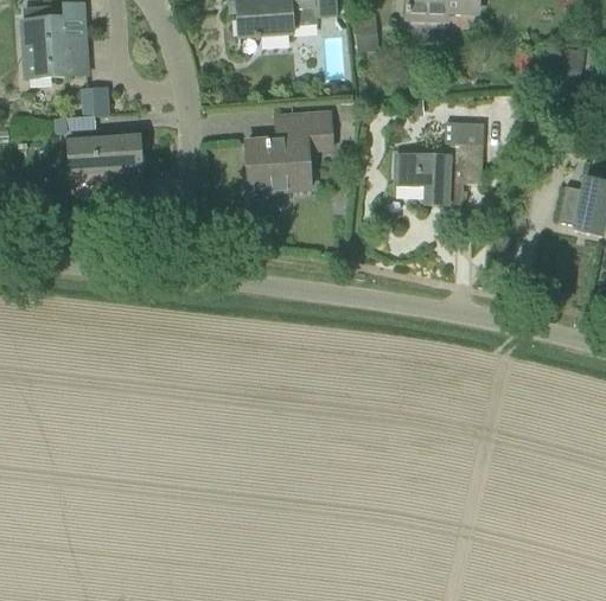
[(237,11),(240,36),(294,32),(293,20),(314,19),(314,17),(313,0),(229,0),(230,11),(237,11)]
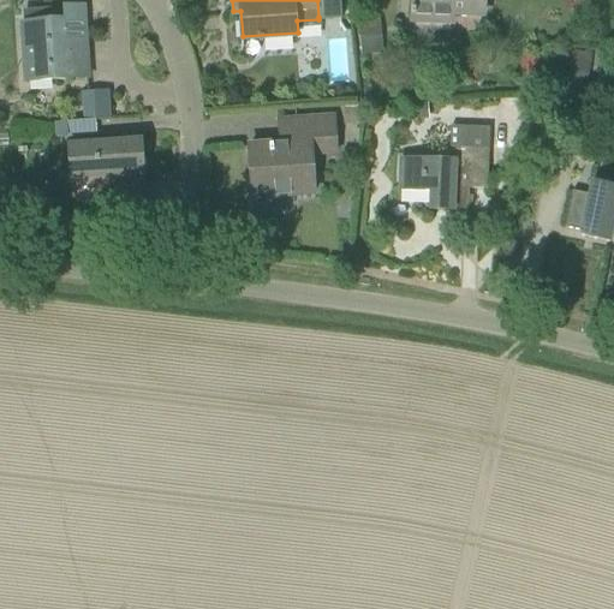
[(487,9),(487,0),(413,0),(413,17),(454,19),(454,7),(487,9)]
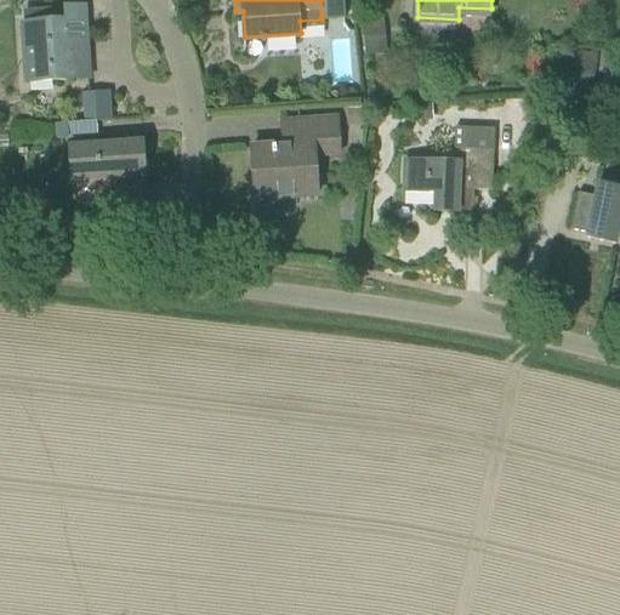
[(24,20),(23,20),(27,79),(90,74),(90,52),(87,1),(24,6),(24,20)]
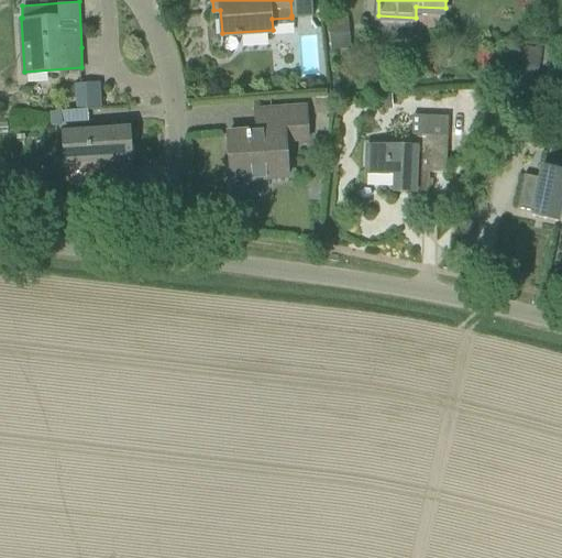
[(352,45),(349,13),(330,15),(333,46),(352,45)]
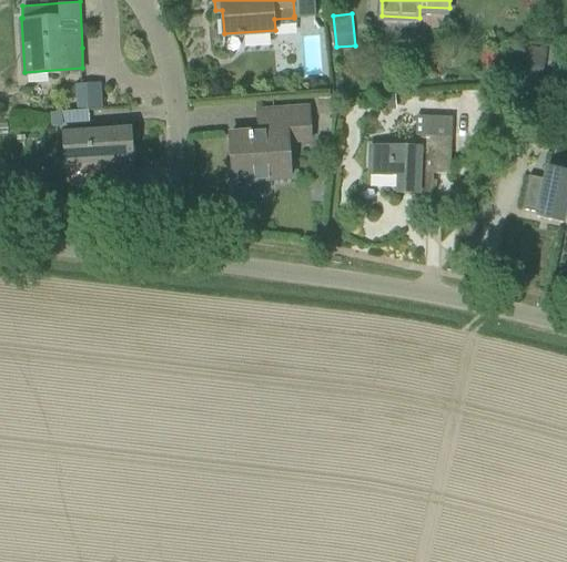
[(530,42),(523,81),(540,84),(548,46),(530,42)]
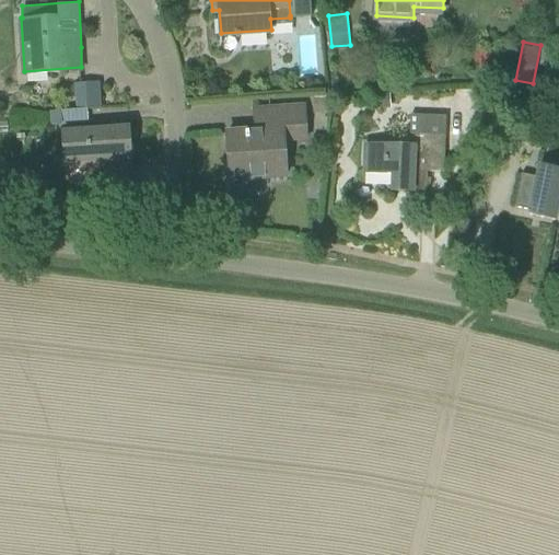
[(100,77),(79,78),(79,69),(68,69),(69,101),(101,100),(100,77)]
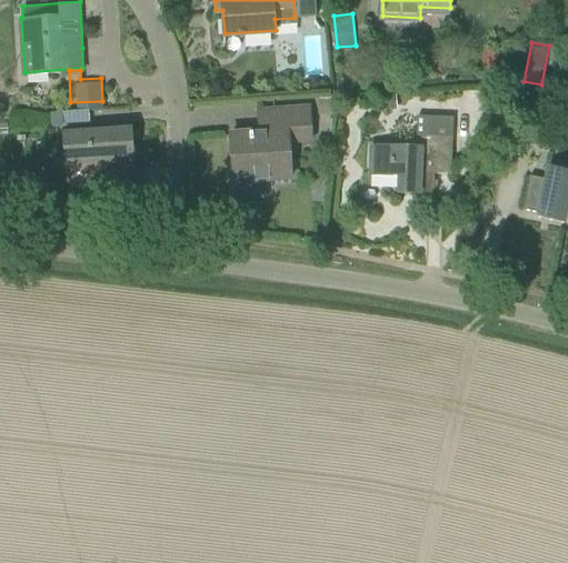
[(394,107),(397,101),(397,92),(381,93),(381,108),(394,107)]
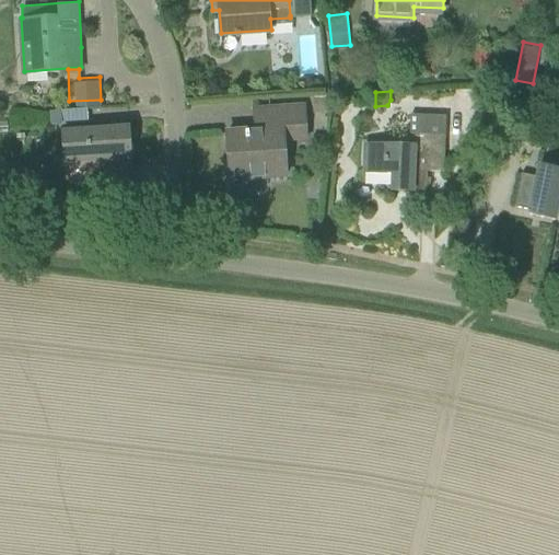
[(265,175),(287,174),(283,137),(306,136),(304,103),(256,106),(257,127),(228,129),(231,177),(232,177),(232,171),(264,169),(265,175)]
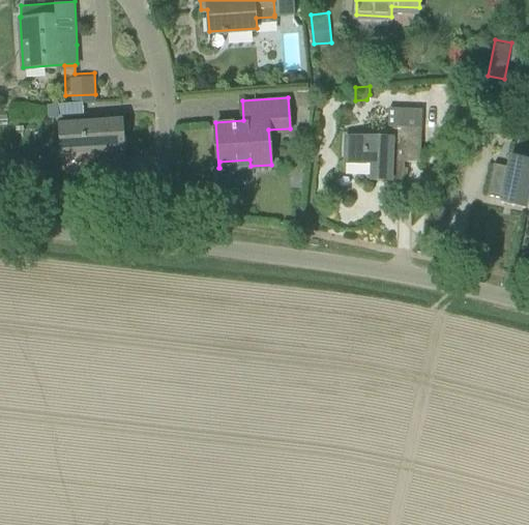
[(60,115),(59,101),(48,103),(49,115),(60,115)]
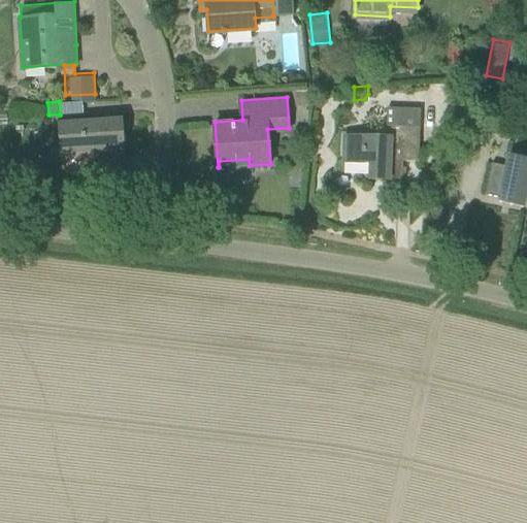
[(419,159),(421,106),(387,104),(387,123),(391,123),(391,135),(344,133),(343,160),(370,162),(370,176),(403,178),(403,159),(419,159)]
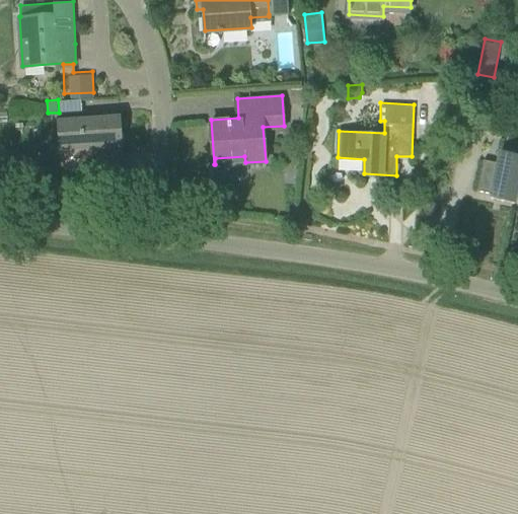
[(95,145),(96,166),(124,164),(120,116),(59,121),(61,147),(95,145)]
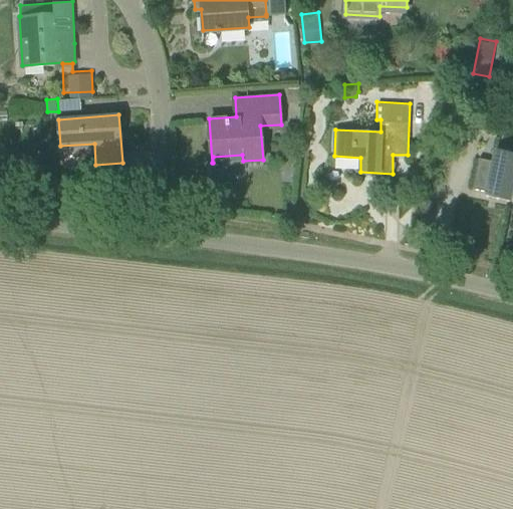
[(510,199),(510,198),(511,195),(512,195),(512,152),(494,149),(492,160),(479,157),(473,187),(487,190),(486,194),(510,199)]
